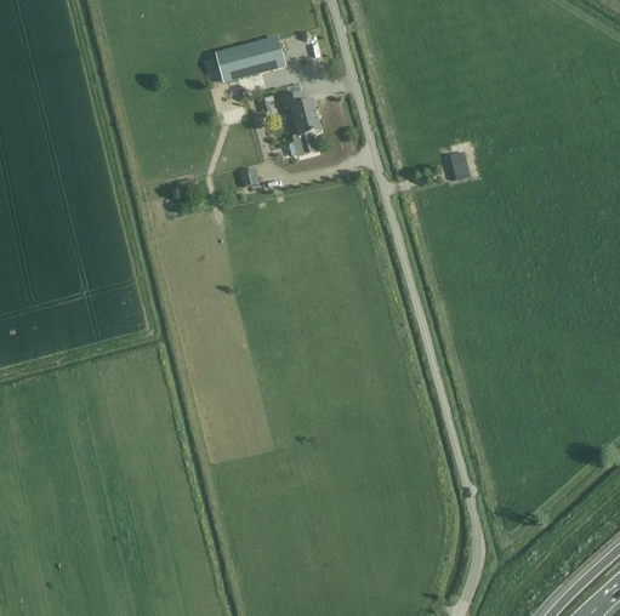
[(237,79),(286,66),(278,35),(215,51),(223,83),(237,79)]
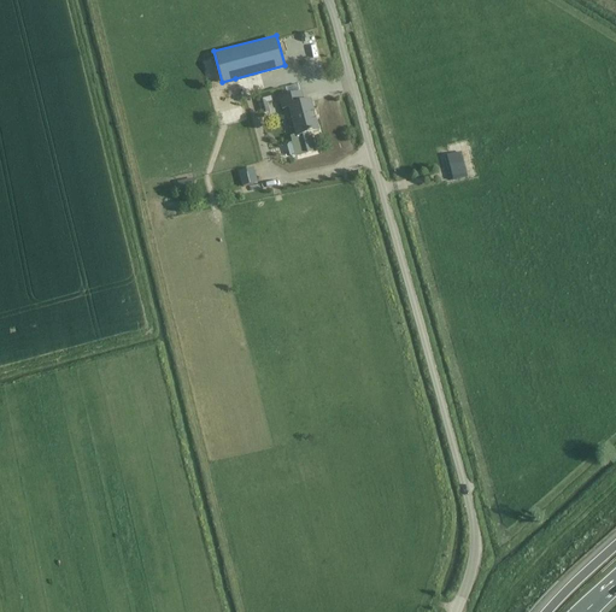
[(281,94),(277,95),(280,107),(287,105),(288,105),(297,134),(291,135),(292,141),(288,142),(287,145),(289,153),(292,154),(295,154),(315,149),(310,131),(318,129),(310,98),(303,99),(300,89),(299,89),(297,82),(285,86),(287,93),(281,94)]
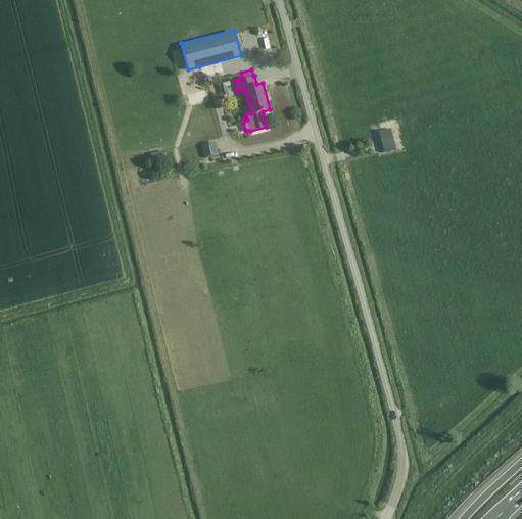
[(229,83),(228,76),(217,79),(221,93),(227,92),(225,84),(229,83)]
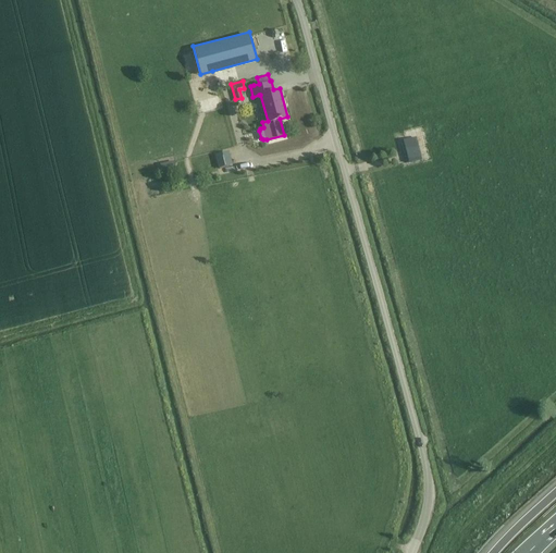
[(415,135),(399,138),(402,145),(405,160),(420,157),(417,142),(415,135)]
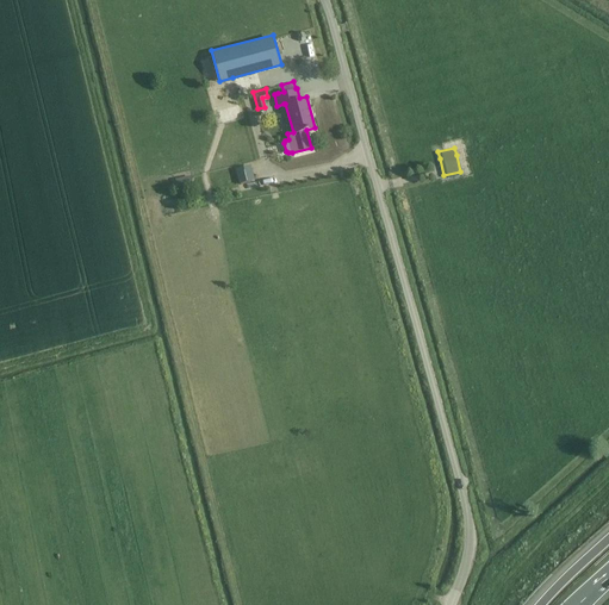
[(250,163),(235,167),(238,182),(254,178),(250,163)]
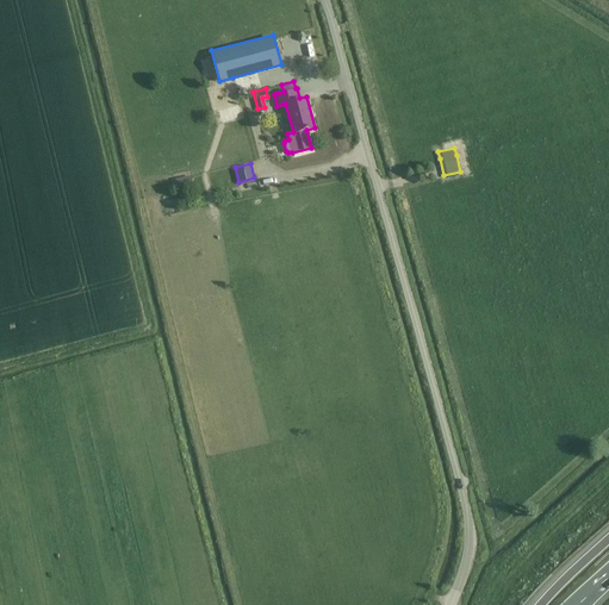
[(190,173),(174,176),(176,186),(184,185),(191,182),(190,174),(190,173)]
